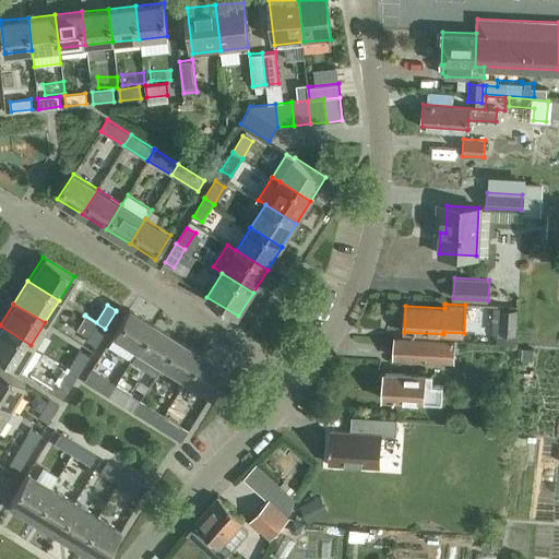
[(146,332),(152,323),(127,309),(110,335),(135,351),(146,332)]
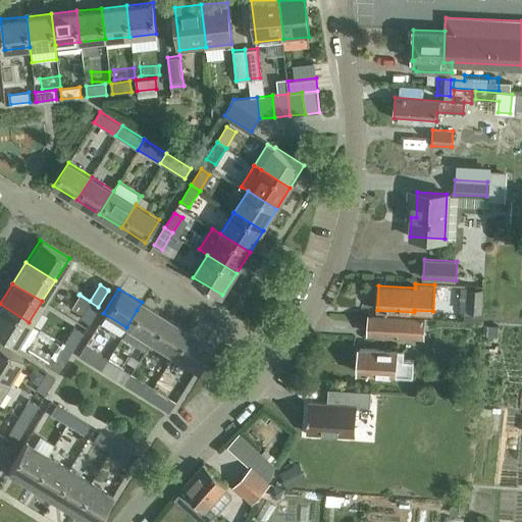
[(471,320),(482,321),(482,312),(481,312),(483,290),(464,289),(463,311),(471,311),(471,320)]
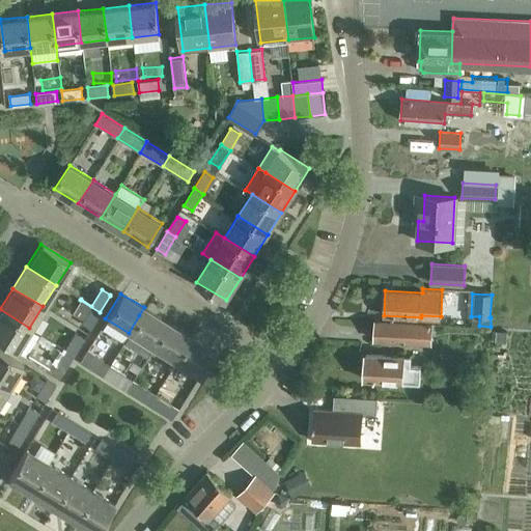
[(90,329),(100,312),(80,300),(72,313),(83,319),(81,323),(90,329)]
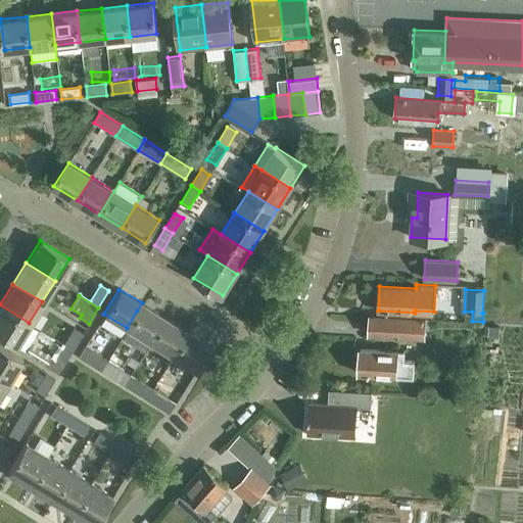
[(149,341),(164,317),(142,302),(137,311),(127,328),(149,341)]
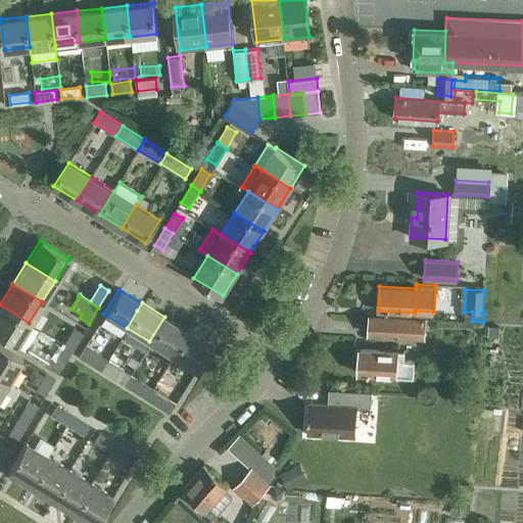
[(0,335),(15,345),(29,323),(0,304),(0,335)]
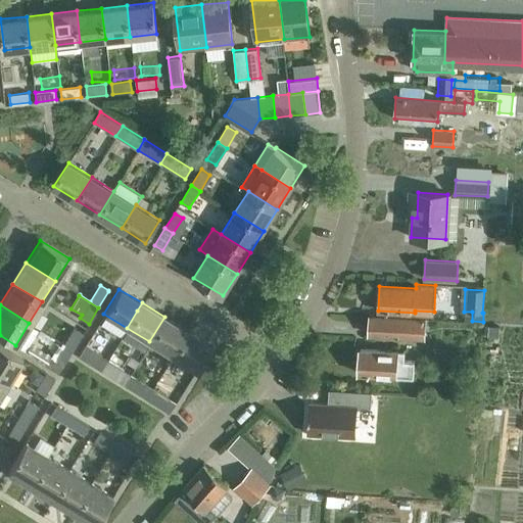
[(370,335),(424,338),(425,319),(371,316),(370,335)]
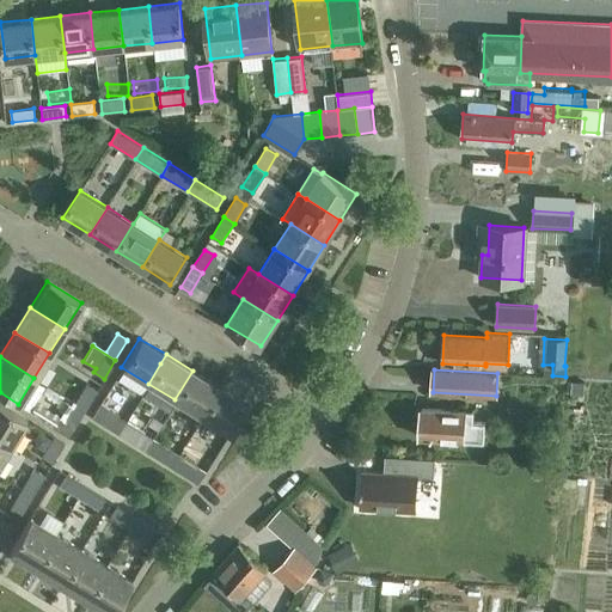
[(201,416),(219,386),(193,371),(175,399),(201,416)]
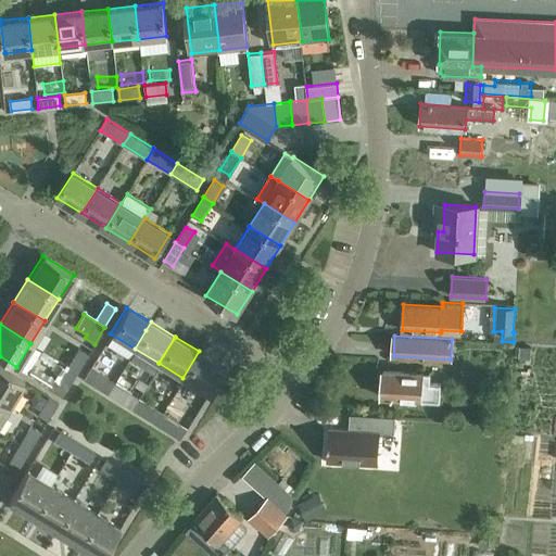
[(67,366),(77,373),(88,354),(78,349),(67,366)]
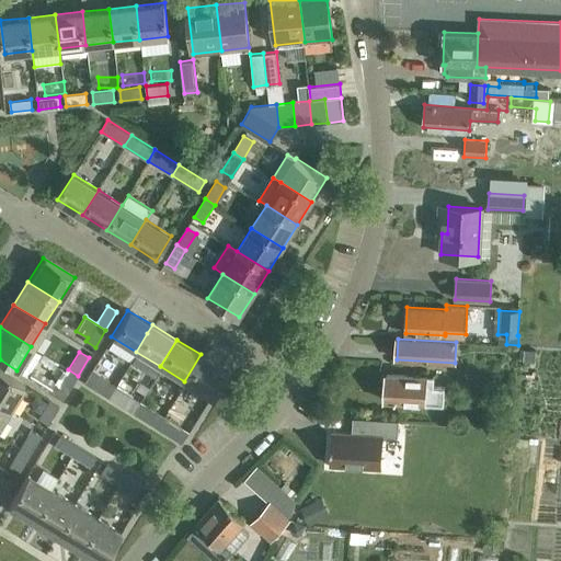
[(201,354),(184,381),(209,397),(226,369),(201,354)]
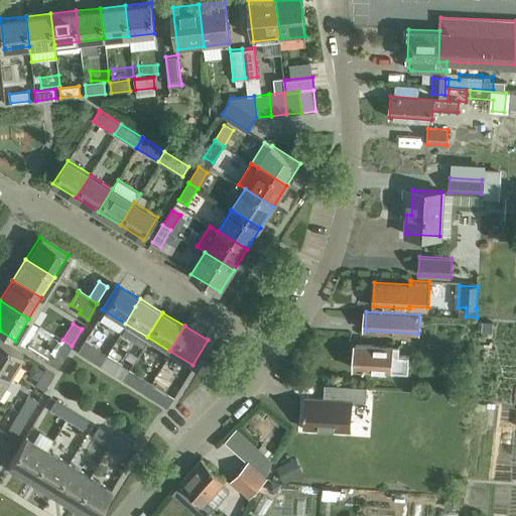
[(72,346),(62,340),(60,343),(55,340),(50,346),(56,350),(53,354),(49,352),(49,351),(30,339),(25,348),(26,349),(57,367),(60,362),(61,362),(72,346)]
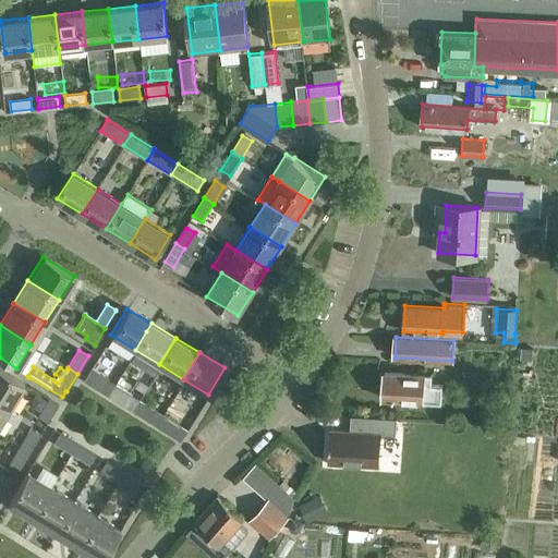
[(0,402),(9,408),(23,385),(0,371),(0,402)]
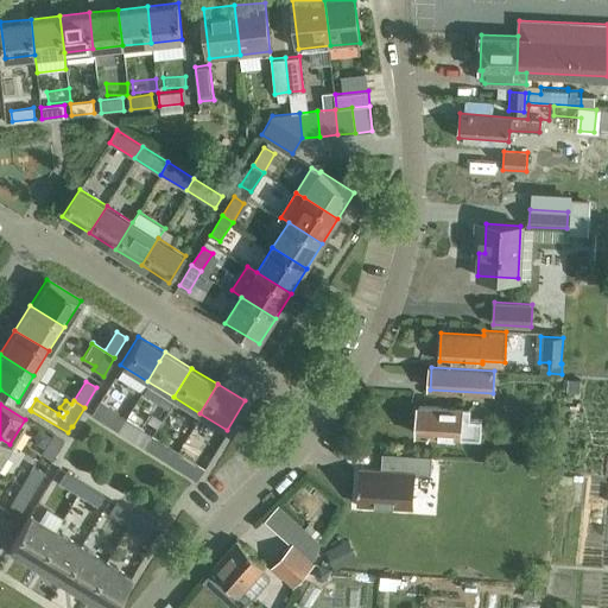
[(116,432),(124,419),(99,404),(92,417),(116,432)]
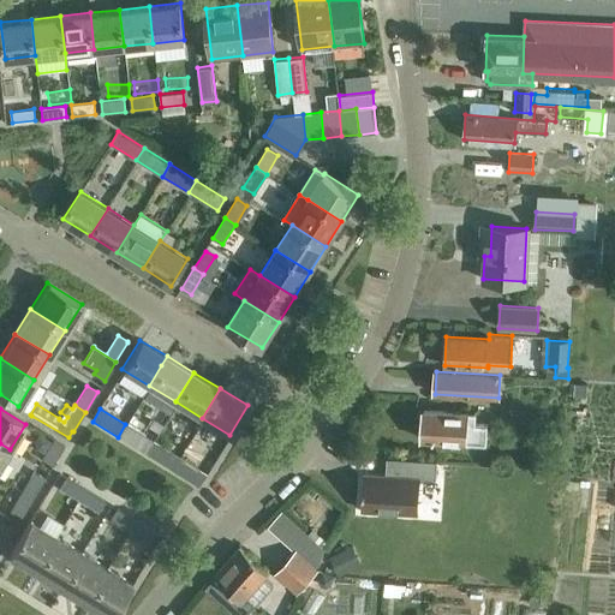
[(464,441),(485,442),(487,425),(475,424),(475,413),(423,411),(422,440),(448,441),(451,446),(460,446),(464,441)]
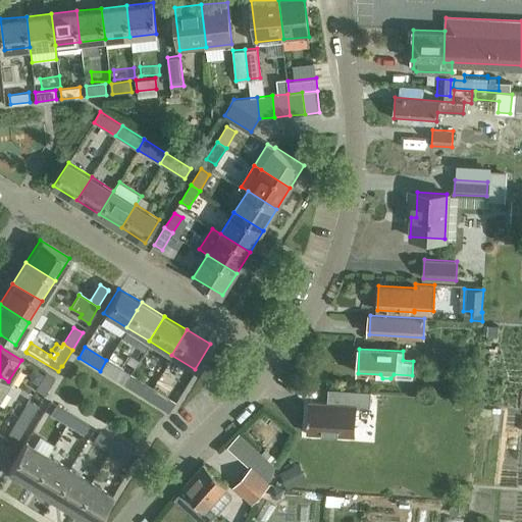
[(122,384),(129,374),(106,360),(100,371),(122,384)]
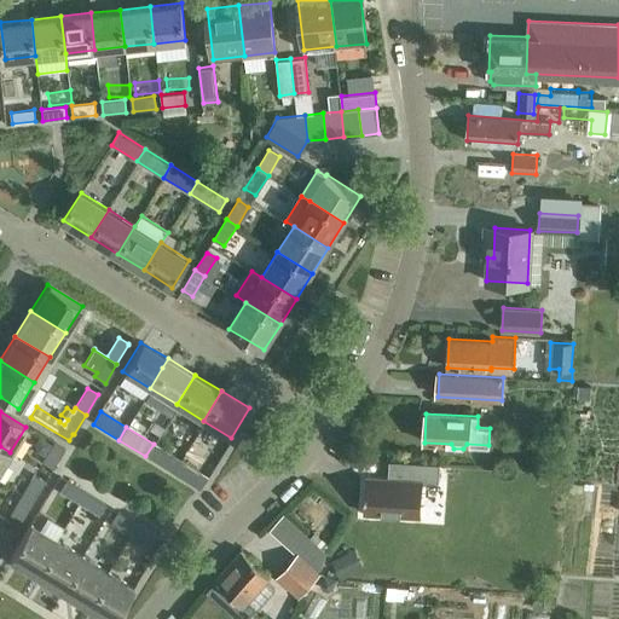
[(41,462),(52,469),(63,450),(53,443),(41,462)]
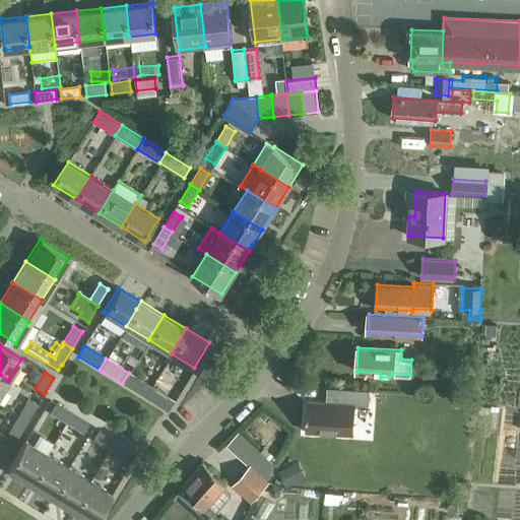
[(144,396),(150,386),(129,373),(122,383),(144,396)]
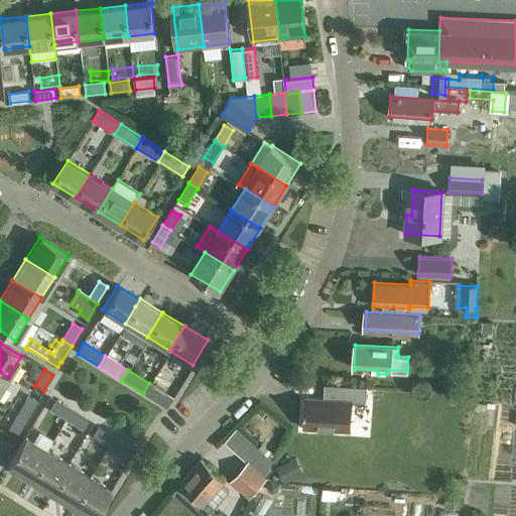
[(50,381),(44,390),(80,417),(87,408),(50,381)]
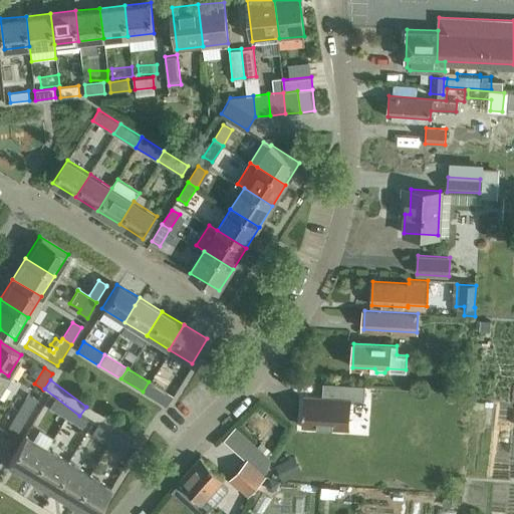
[(149,381),(143,392),(166,407),(173,397),(149,381)]
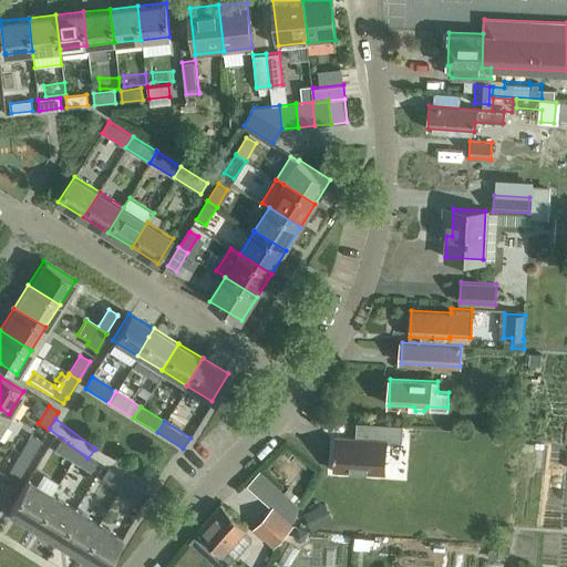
[(385,441),(401,442),(402,425),(360,422),(359,437),(336,436),(333,471),(383,474),(385,441)]
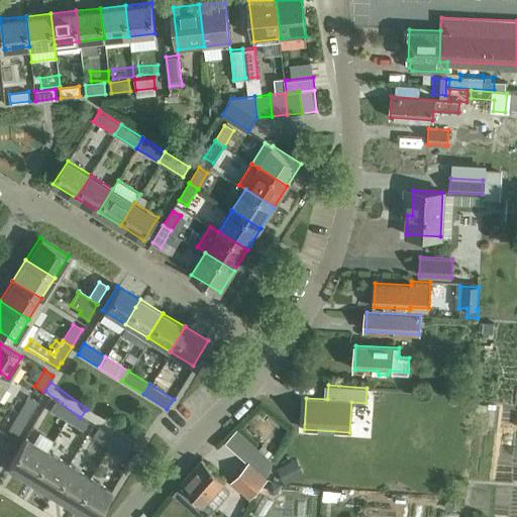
[(18,413),(27,419),(36,402),(27,397),(18,413)]
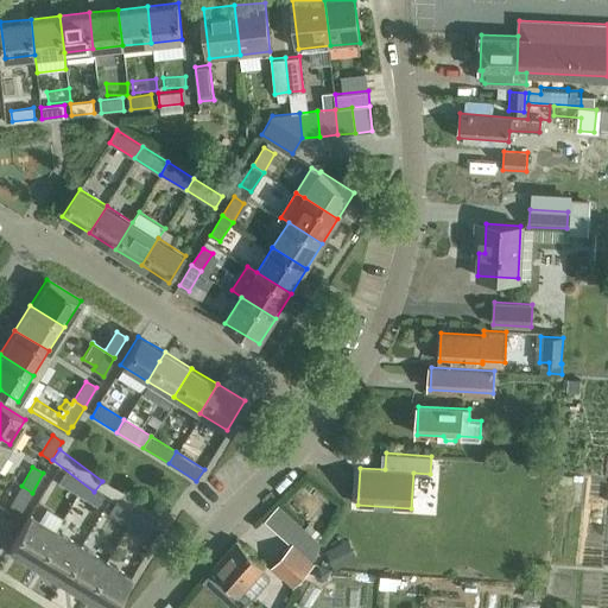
[(77,494),(83,485),(63,473),(57,482),(77,494)]
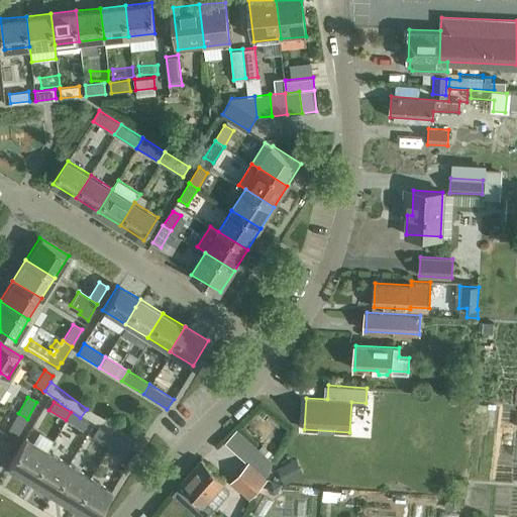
[(71,412),(66,420),(81,430),(86,422),(71,412)]
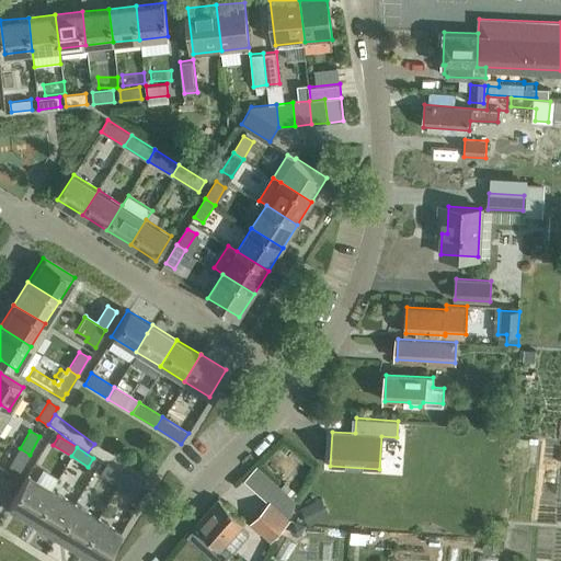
[(19,472),(30,455),(20,448),(9,466),(19,472)]
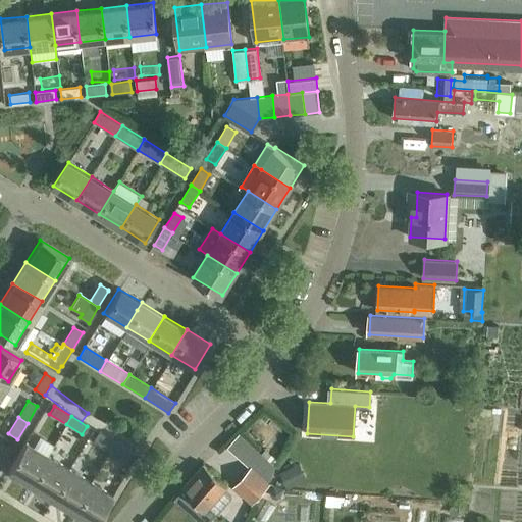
[(109,451),(114,442),(98,432),(93,440),(109,451)]
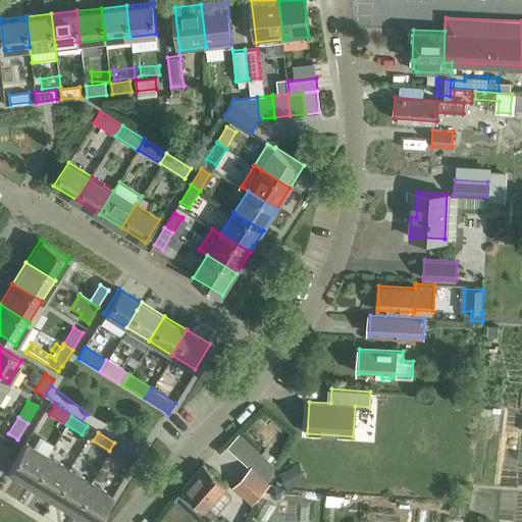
[(29,485),(47,456),(24,442),(6,472),(29,485)]
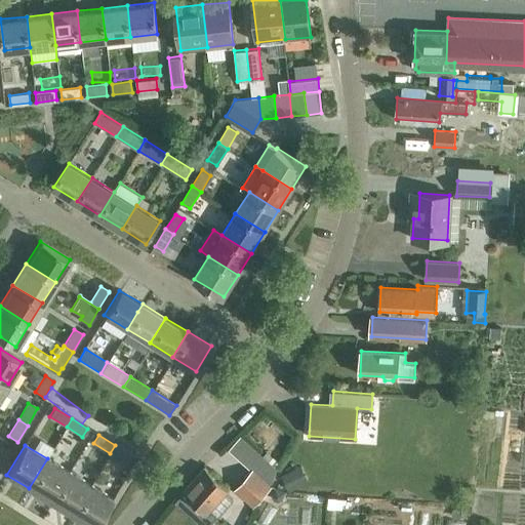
[(115,445),(110,453),(127,463),(132,455),(115,445)]
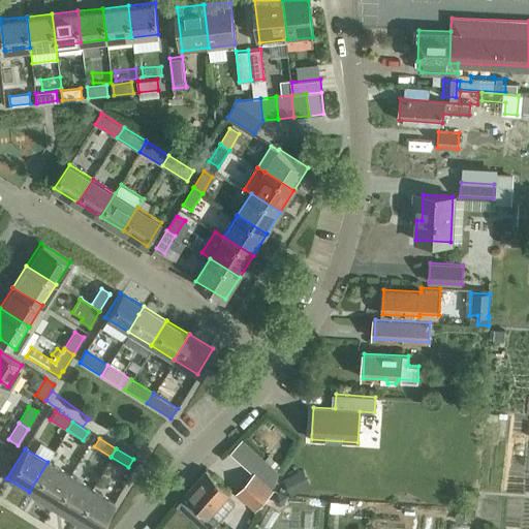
[(0,453),(0,470),(1,471),(11,456),(2,449),(0,453)]
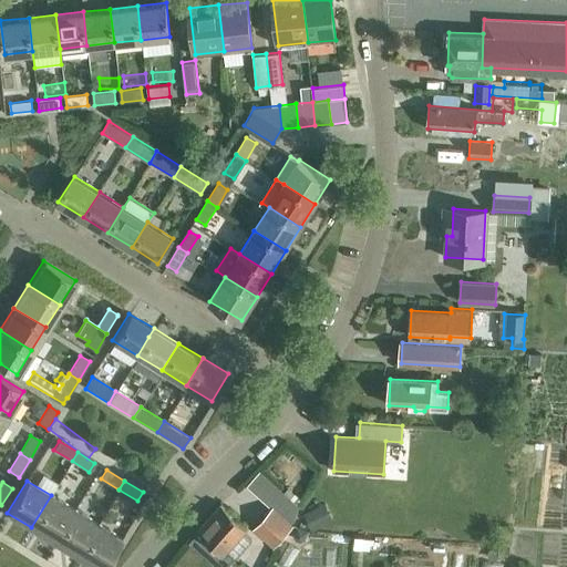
[(55,542),(74,509),(51,495),(31,527),(55,542)]
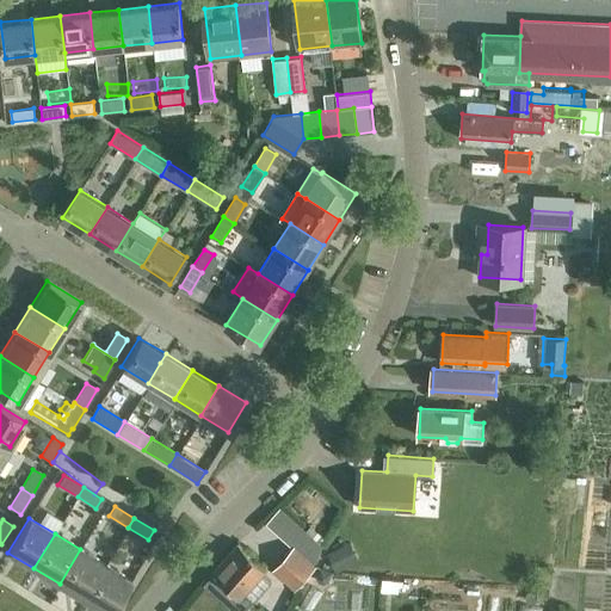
[(272,569),(295,590),(316,566),(312,562),(319,555),(301,538),(272,569)]
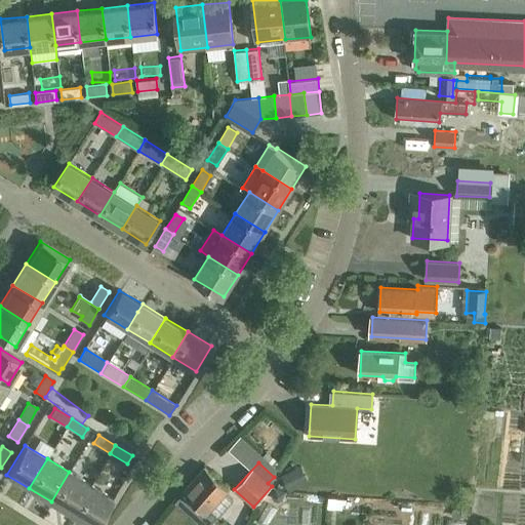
[(201,469),(182,490),(196,502),(192,508),(209,524),(217,515),(232,498),(225,492),(229,488),(204,466),(201,469)]
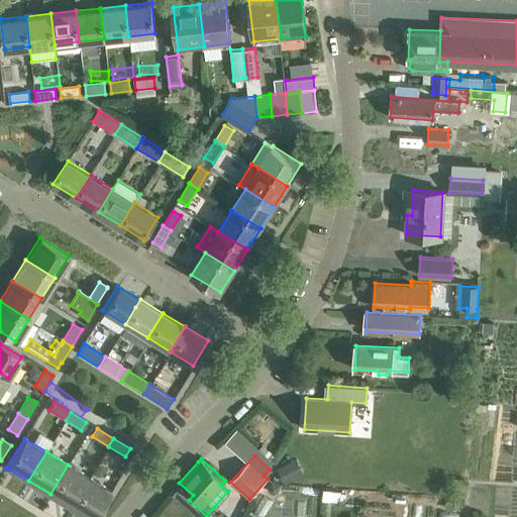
[(72,507),(89,478),(68,464),(50,494),(72,507)]
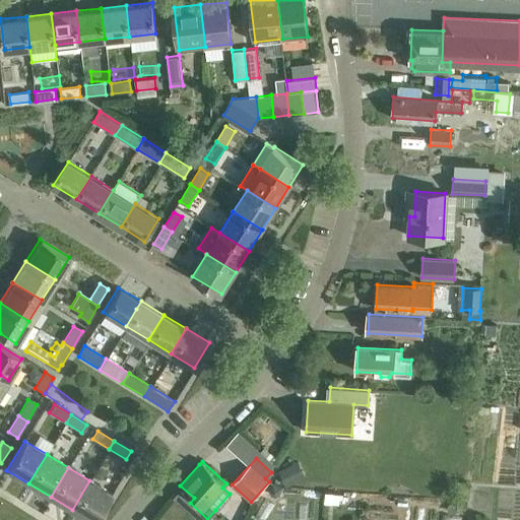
[(89,480),(72,510),(88,519),(95,519),(113,494),(89,480)]
